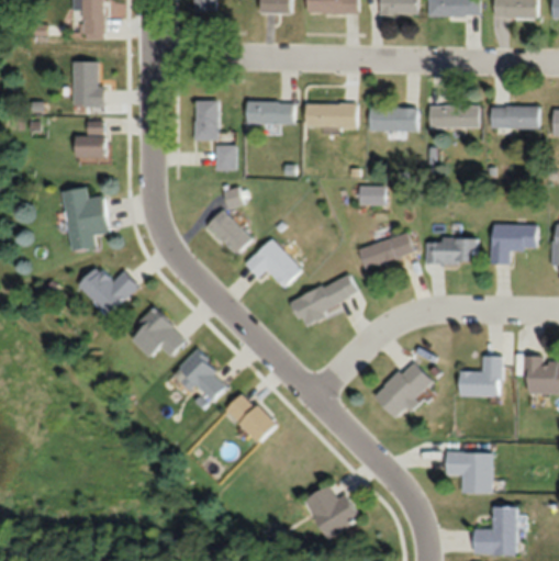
[(103,0),(71,0),(73,13),(82,13),(82,40),(103,40),(103,0)]
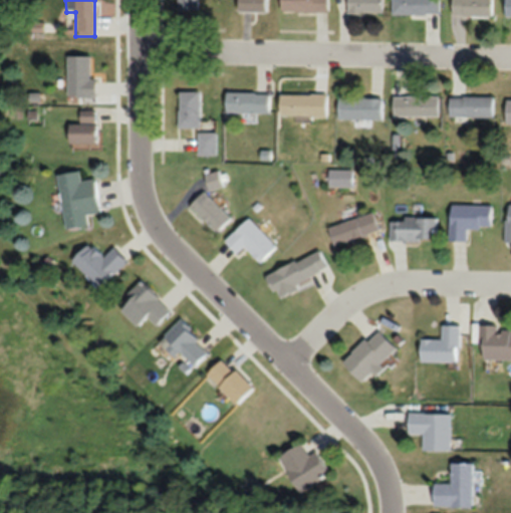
[(195,0),(176,0),(177,11),(195,11),(195,0)]
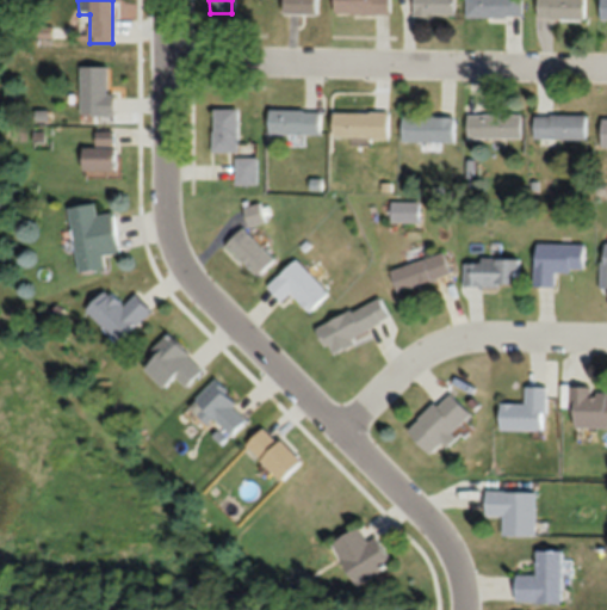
[(315,0),(283,0),(283,16),(315,16),(315,0)]
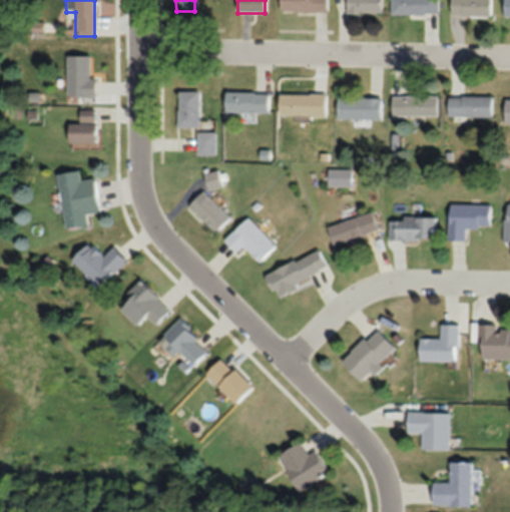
[(280,0),(280,13),(326,13),(325,0),(280,0)]
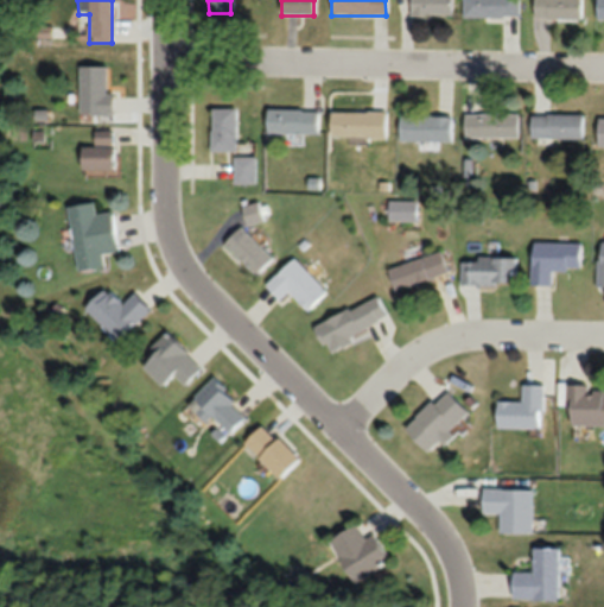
[(450,0),(409,0),(411,17),(451,17),(450,0)]
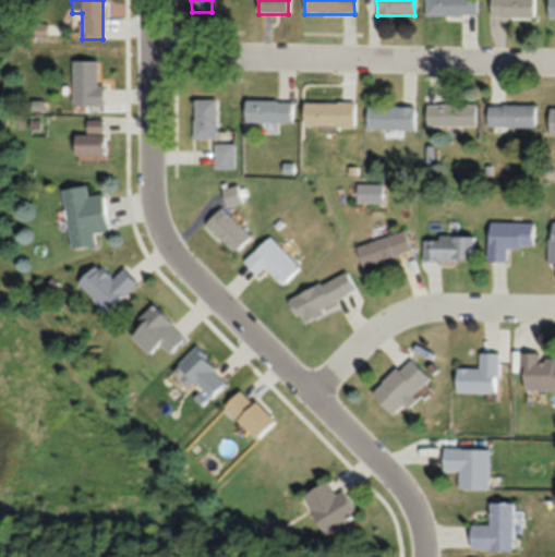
[(474,0),(424,0),(424,17),(475,17),(474,0)]
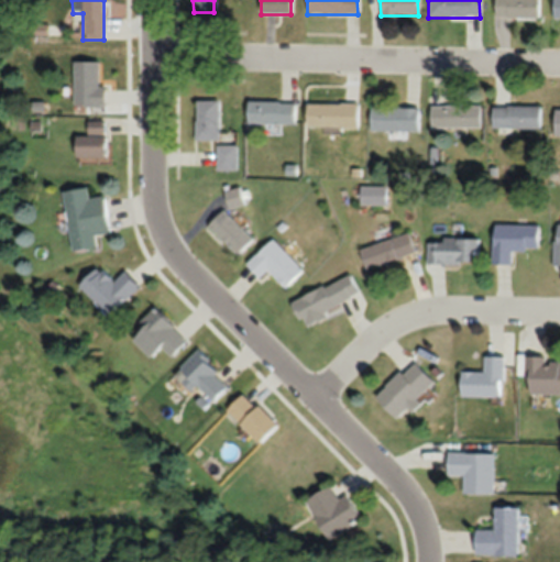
[(537,19),(537,0),(495,0),(496,19),(537,19)]
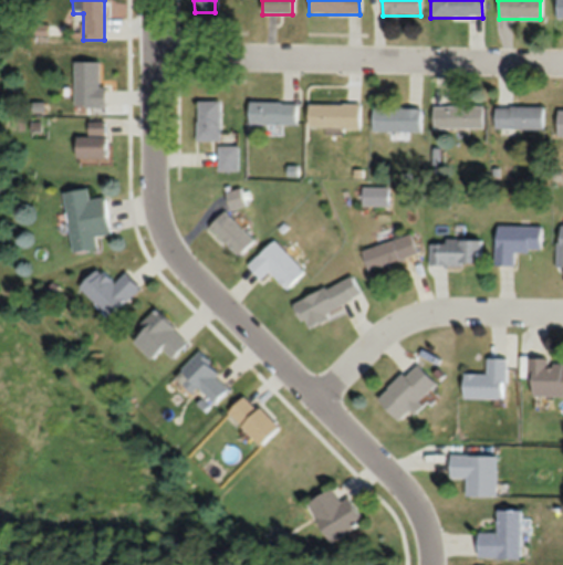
[(73,107),(101,107),(101,62),(73,62),(73,107)]
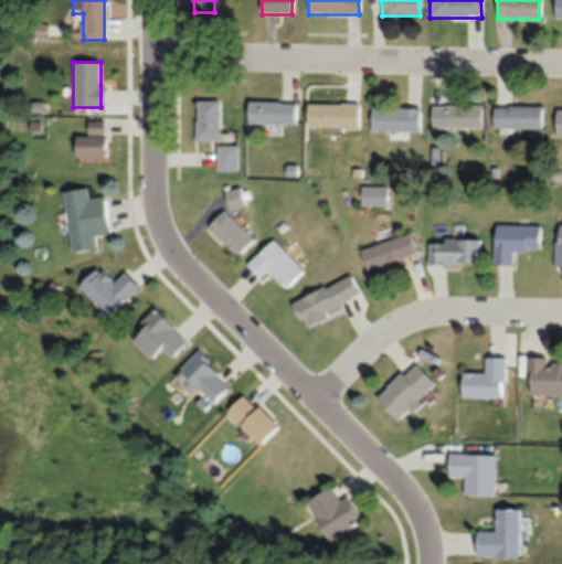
[(218,141),(218,102),(195,102),(195,141),(218,141)]
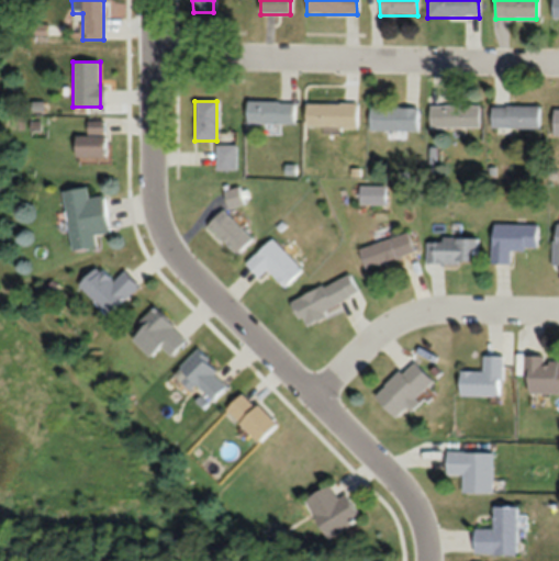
[(246,124),(291,124),(291,102),(246,102),(246,124)]
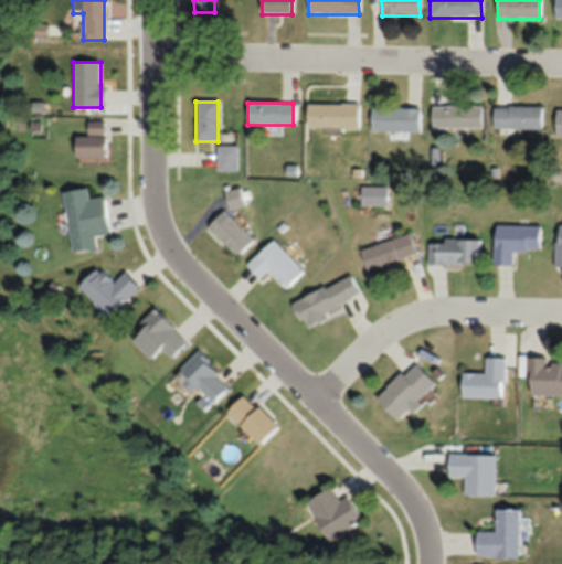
[(307,104),(307,129),(358,129),(358,104),(307,104)]
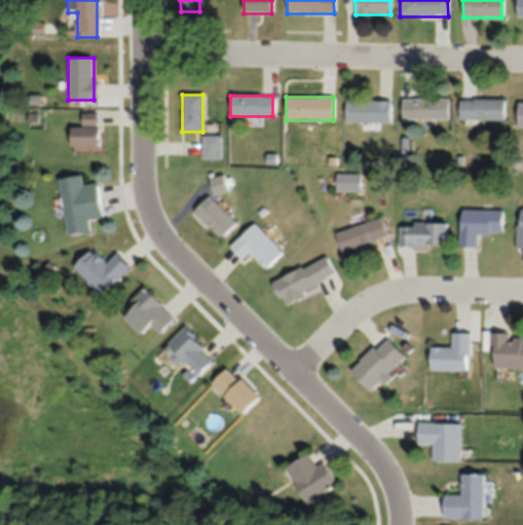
[(447,120),(447,100),(402,100),(402,120),(447,120)]
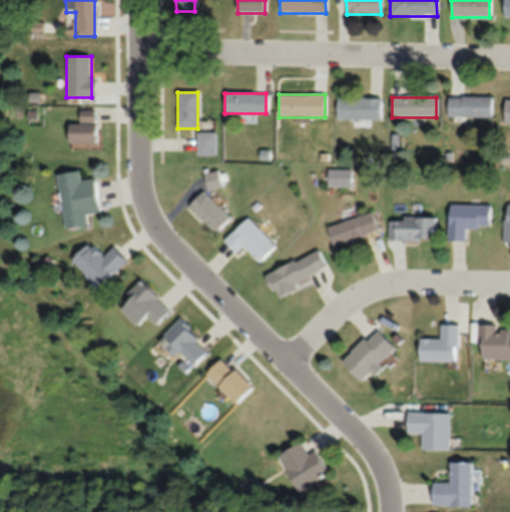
[(447,97),(447,118),(490,118),(490,97),(447,97)]
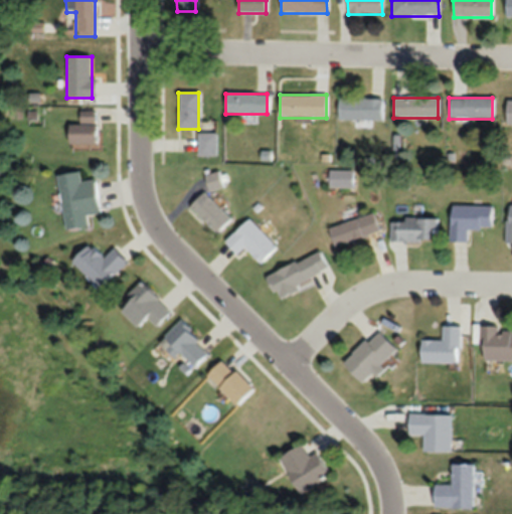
[(381,121),(381,100),(338,100),(338,121),(381,121)]
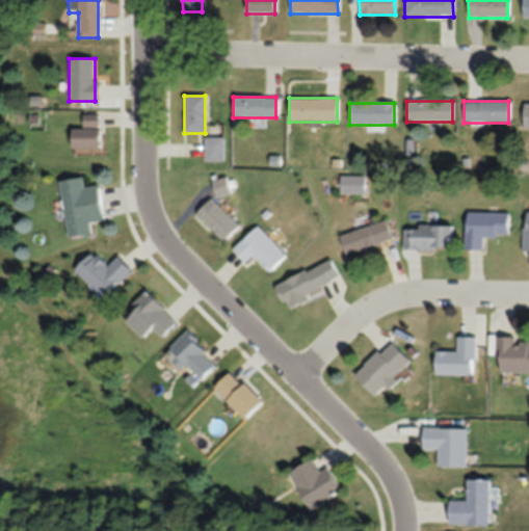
[(95,116),(82,116),(82,129),(69,129),(69,150),(97,150),(97,128),(95,128),(95,116)]
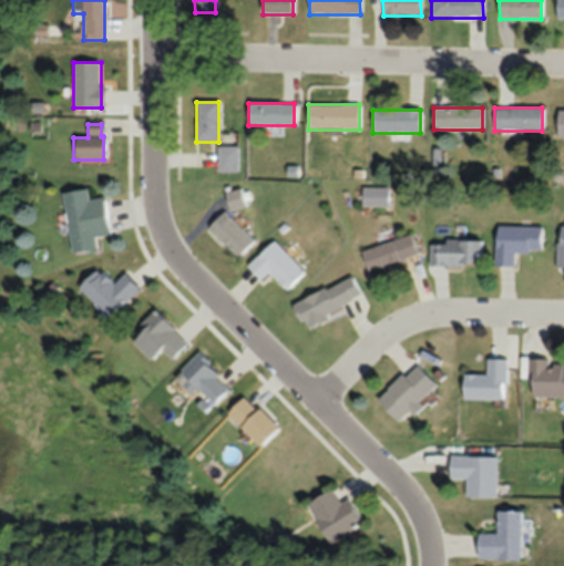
[(216,173),(236,173),(236,146),(216,146),(216,173)]
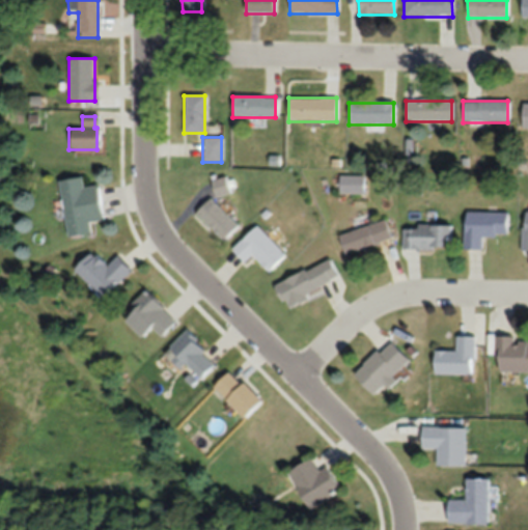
[(339,194),(363,194),(363,176),(339,176),(339,194)]
